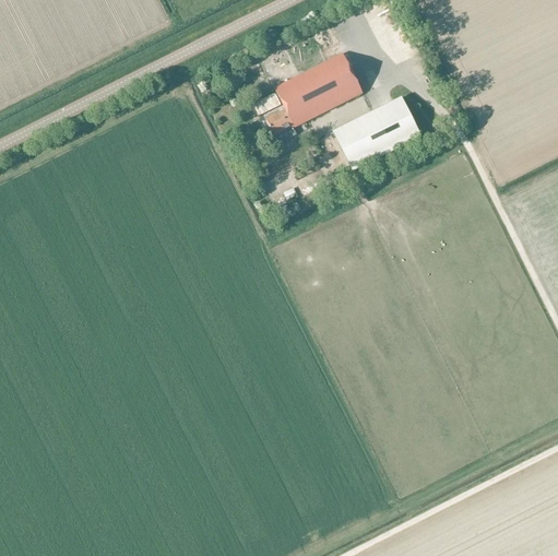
[(341,35),(339,26),(332,28),(334,37),(341,35)]
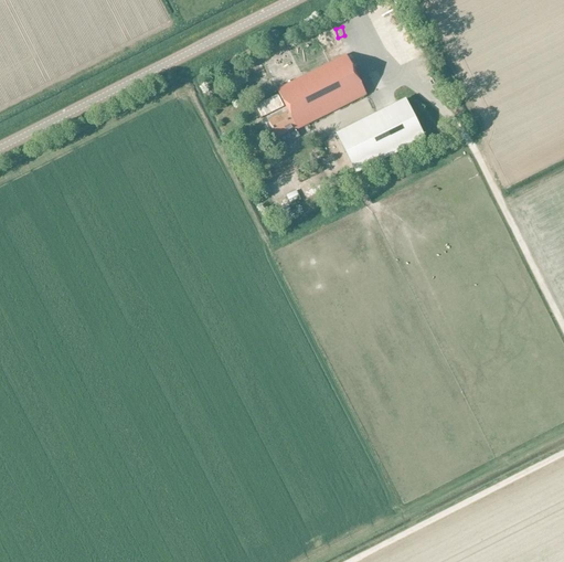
[(321,30),(314,34),(320,44),(327,40),(321,30)]
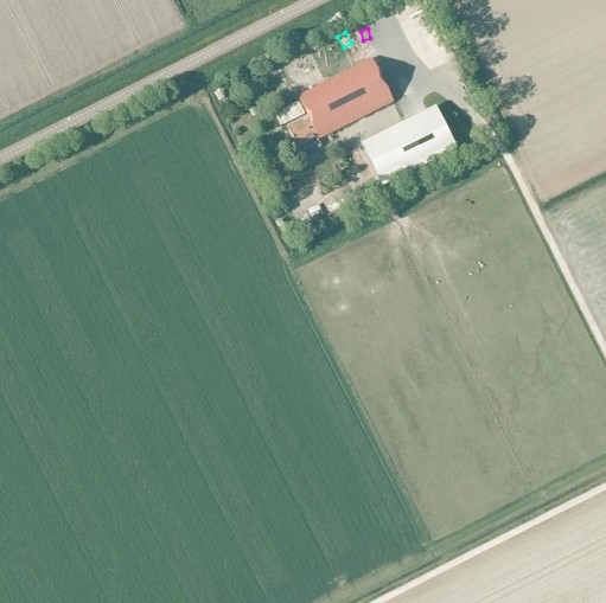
[(313,116),(291,128),(299,145),(303,153),(324,143),(320,136),(394,100),(372,57),(301,92),(313,116)]
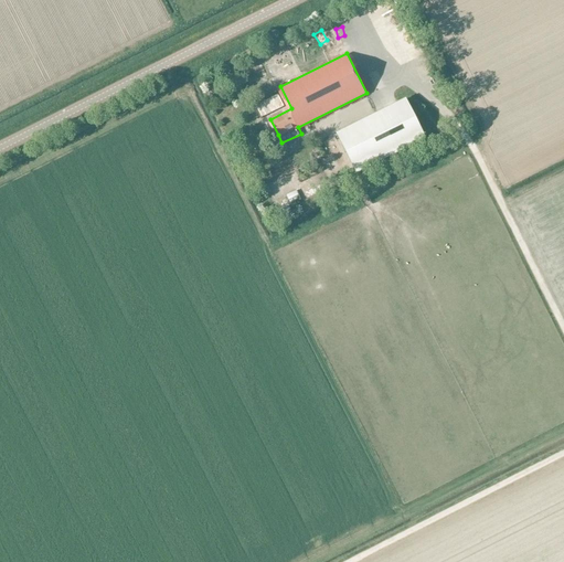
[(372,65),(365,69),(373,84),(380,81),(372,65)]
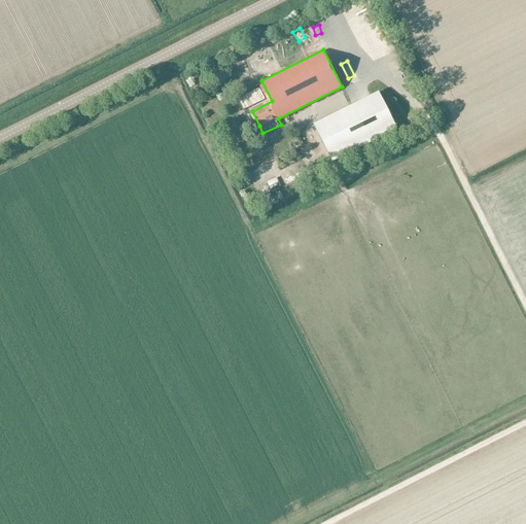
[(314,121),(334,160),(397,127),(379,90),(314,121)]
